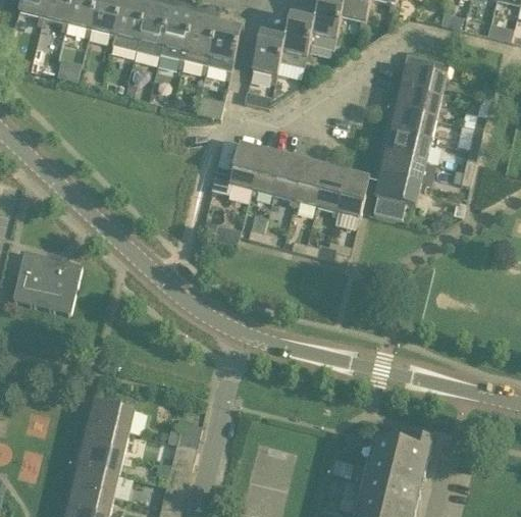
[(20,0),(17,10),(38,15),(36,23),(41,24),(47,0),(20,0)]
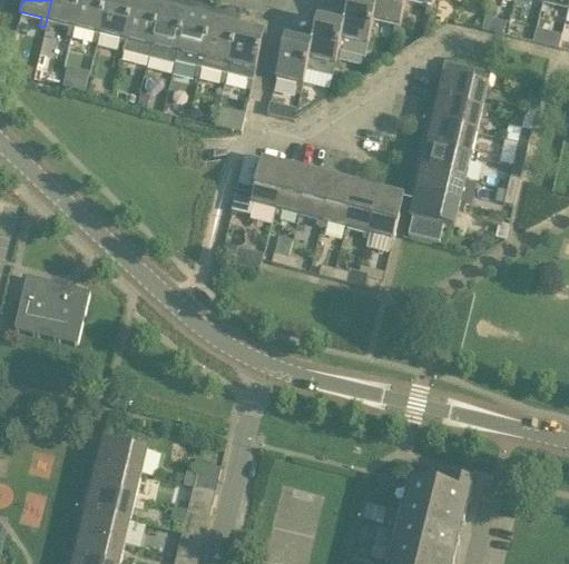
[(51,0),(45,27),(47,18),(68,23),(66,32),(70,33),(78,0),(51,0)]
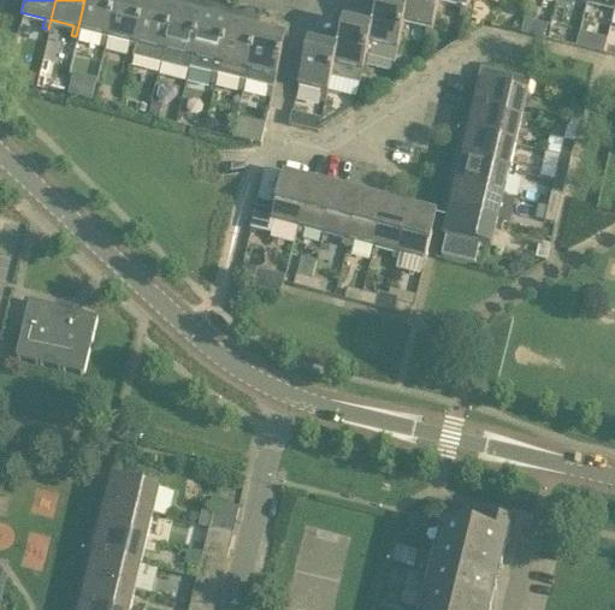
[(84,0),(76,36),(77,36),(80,27),(101,31),(99,41),(105,42),(114,0),(84,0)]
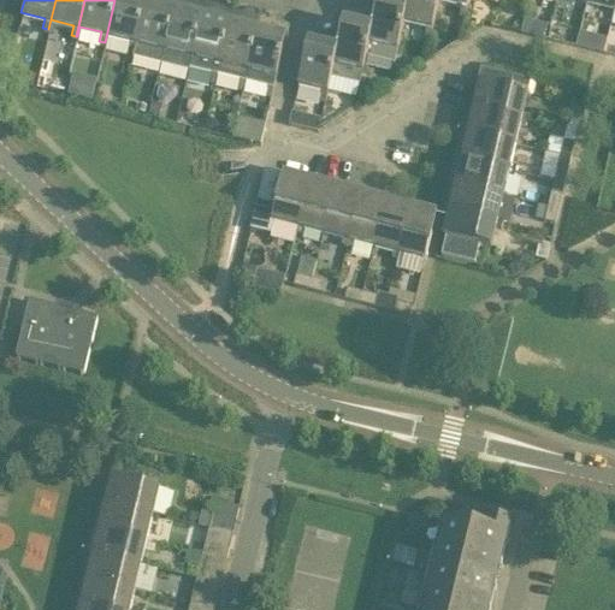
[(114,0),(105,42),(107,33),(130,39),(128,48),(132,49),(145,0),(114,0)]
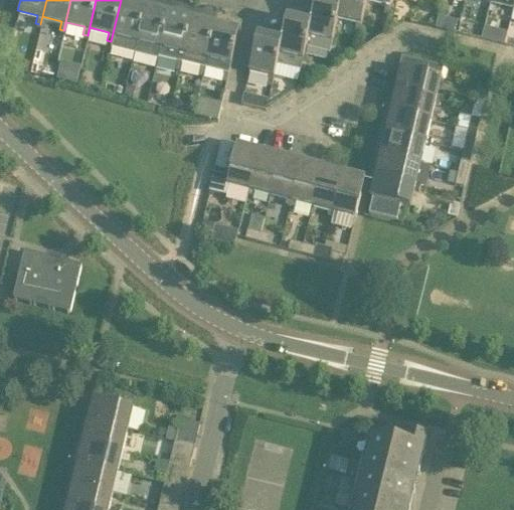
[(121,0),(111,41),(111,44),(133,50),(145,5),(132,2),(131,0),(121,0)]
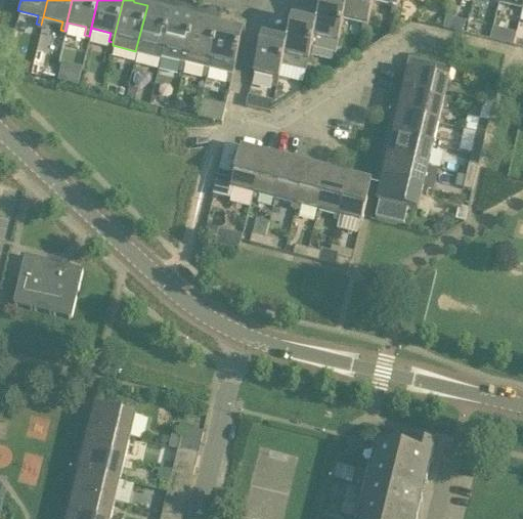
[(148,0),(147,5),(135,51),(160,57),(174,0),(171,10),(158,7),(156,0),(148,0)]
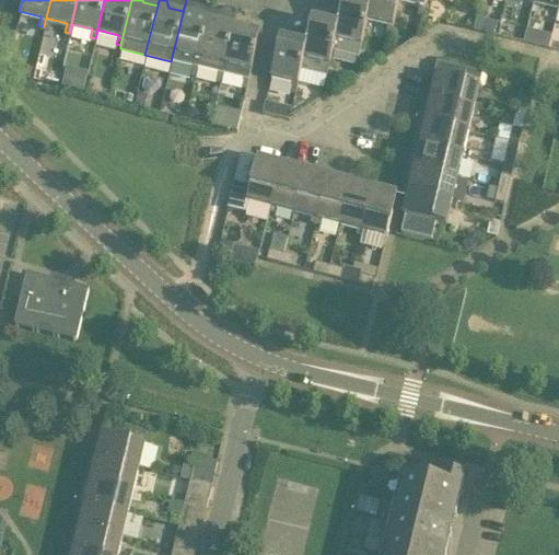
[(186,0),(171,61),(172,61),(172,59),(193,65),(190,73),(195,74),(209,18),(195,14),(190,0),(186,0)]
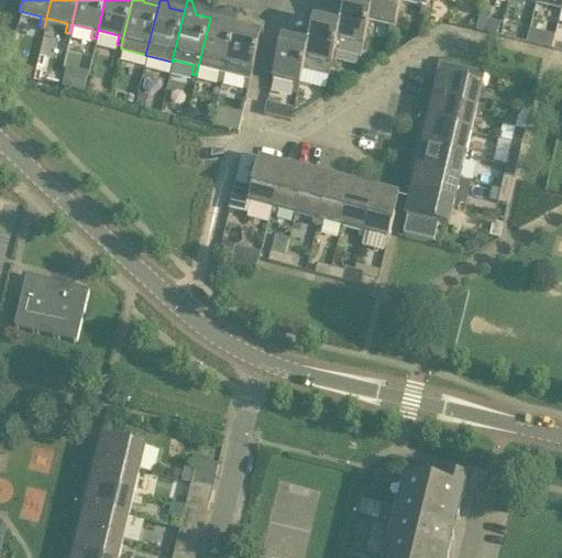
[(342,12),(340,22),(333,48),(360,54),(361,50),(368,15),(372,3),(359,0),(344,0),(343,4),(340,4),(342,12)]
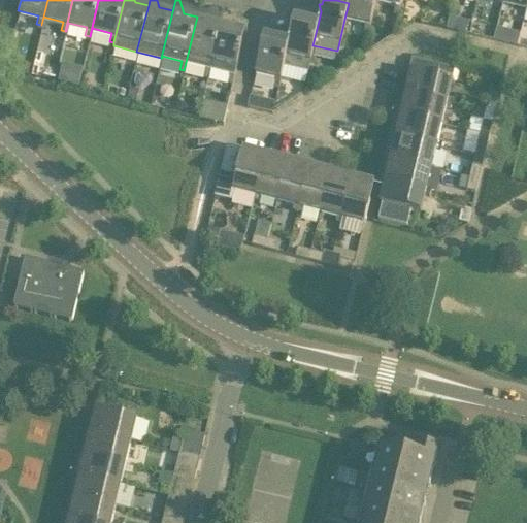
[(349,0),(349,3),(346,14),(365,20),(363,27),(368,28),(374,0),(349,0)]
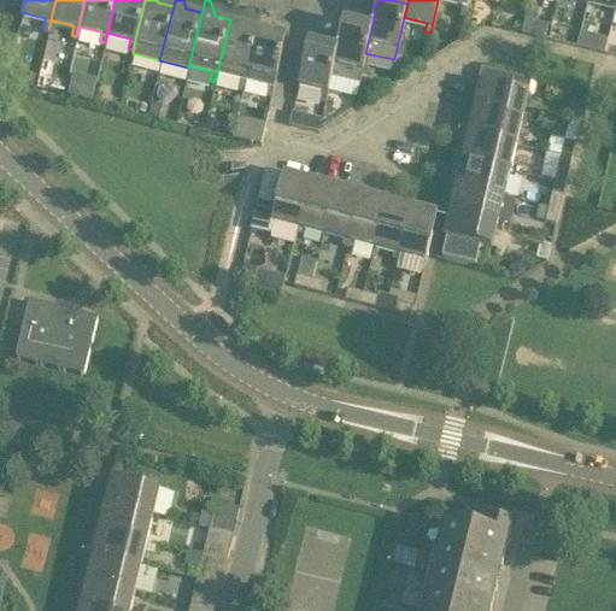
[(234,4),(230,19),(215,82),(216,82),(218,72),(240,77),(238,87),(242,88),(262,11),(260,11),(257,25),(244,23),(239,5),(234,4)]
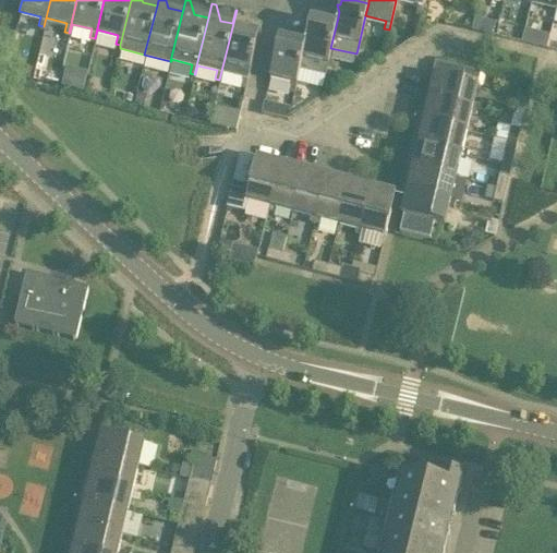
[(325,73),(330,48),(337,22),(323,20),(318,4),(313,3),(309,24),(304,24),(306,32),(306,33),(302,53),(299,67),(325,73)]
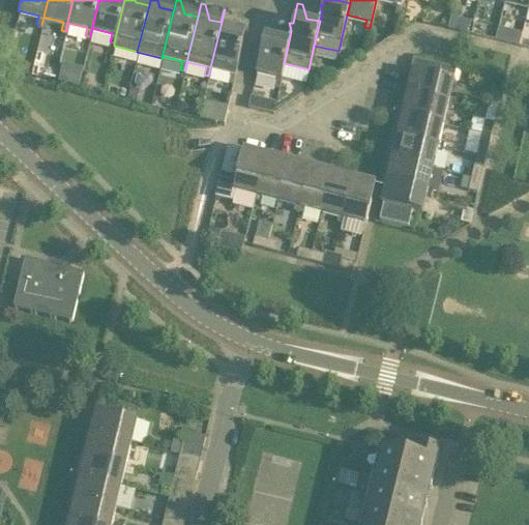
[(245,28),(233,25),(230,10),(225,9),(208,76),(209,76),(211,67),(231,73),(229,81),(232,82),(235,71),(245,28)]
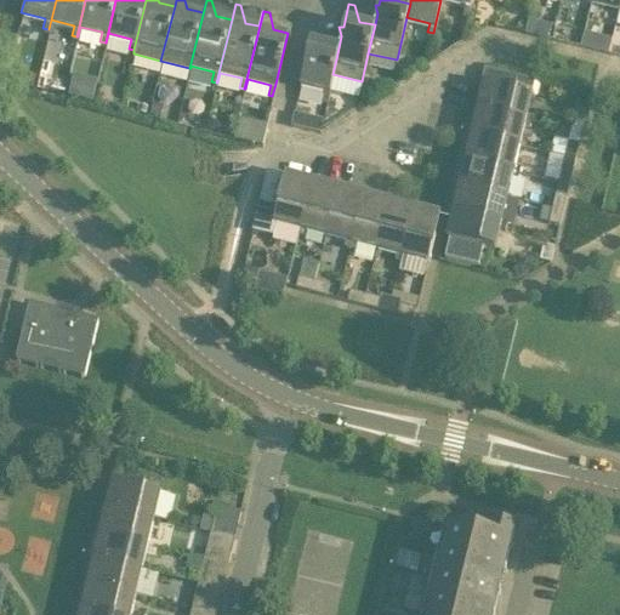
[(538,33),(540,21),(529,17),(525,30),(538,33)]
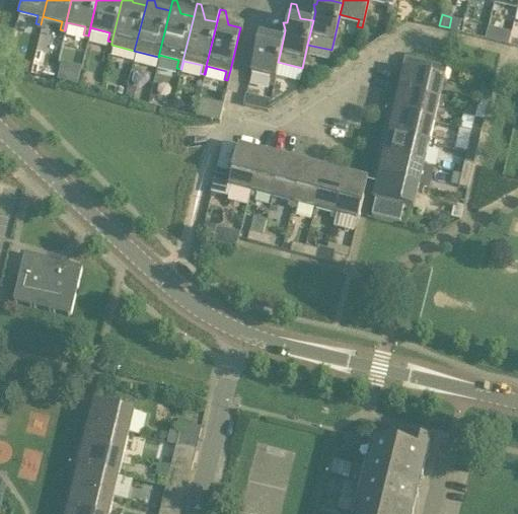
[(263,21),(260,33),(251,69),(271,74),(269,82),(273,83),(278,62),(281,50),(285,30),(283,39),(271,37),(267,22),(263,21)]
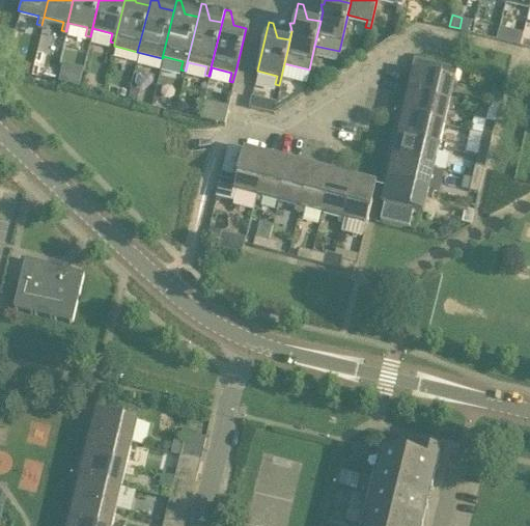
[(502,38),(506,26),(499,24),(495,37),(502,38)]
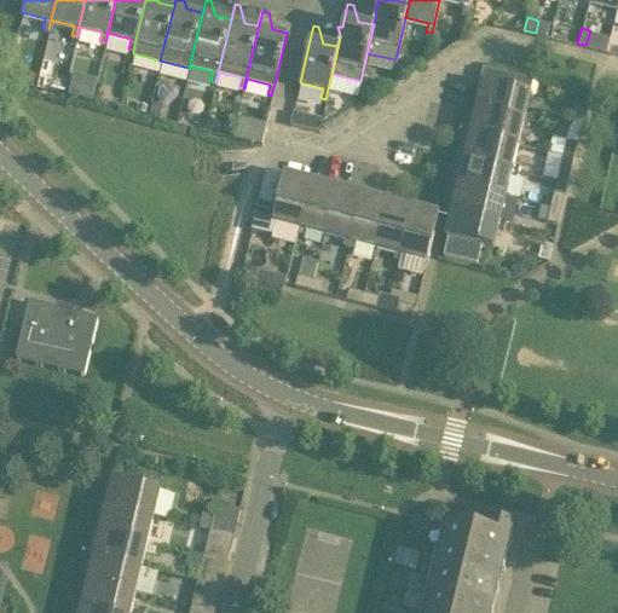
[(88,93),(92,73),(69,69),(65,90),(88,93)]
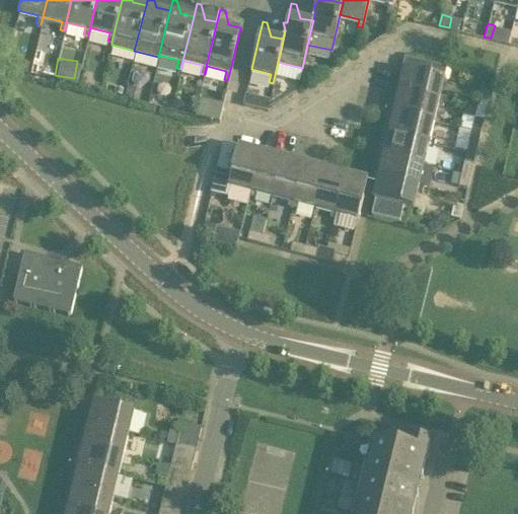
[(440,93),(444,75),(404,66),(399,87),(443,98),(444,94),(440,93)]
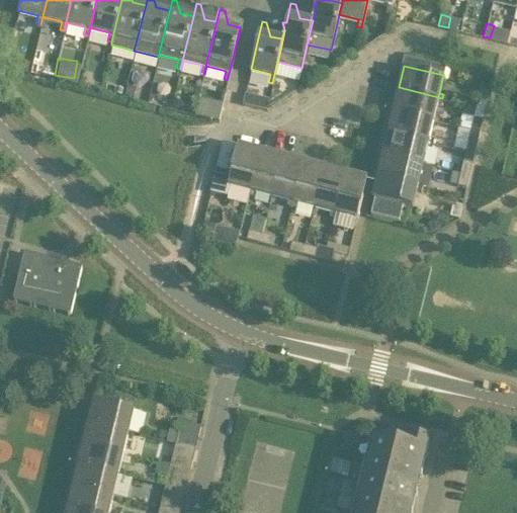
[(124,86),(114,84),(112,92),(121,95),(124,86)]
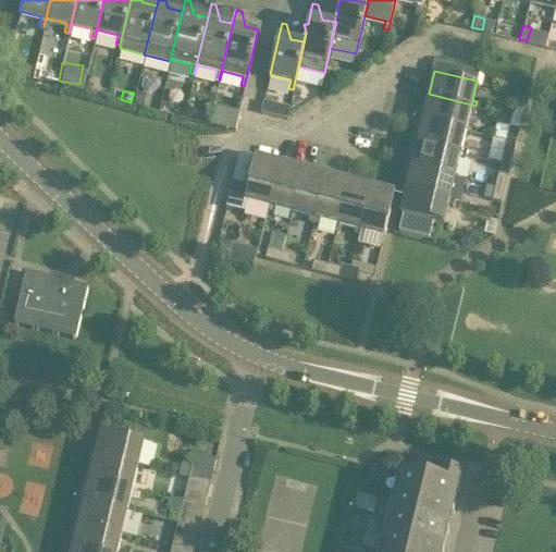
[(522,107),(526,94),(516,92),(513,106),(522,107)]
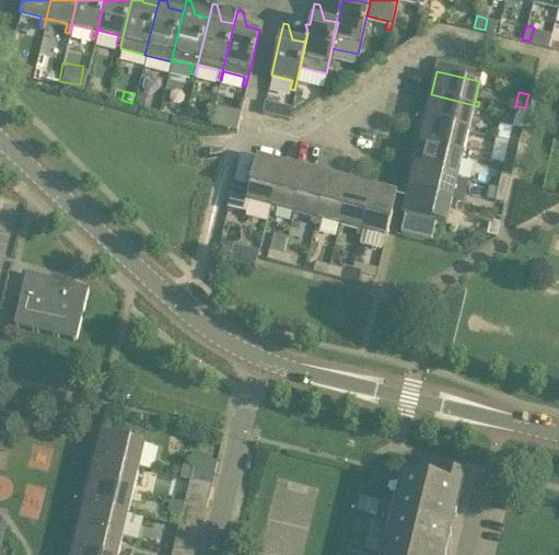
[(424,117),(468,128),(473,111),(477,112),(478,106),(431,94),(424,117)]
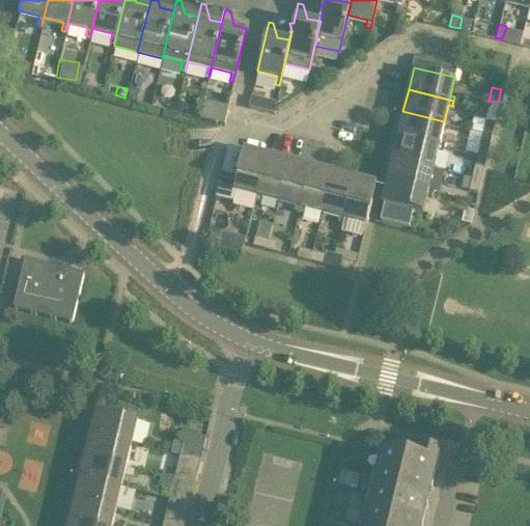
[(200,97),(198,115),(222,119),(225,101),(200,97)]
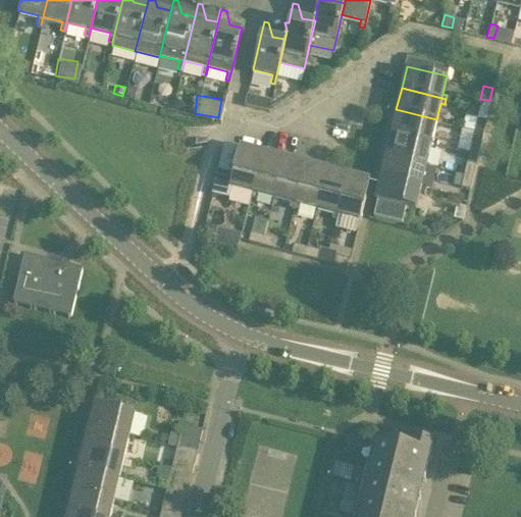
[(432,137),(436,119),(396,109),(391,131),(435,142),(436,138),(432,137)]
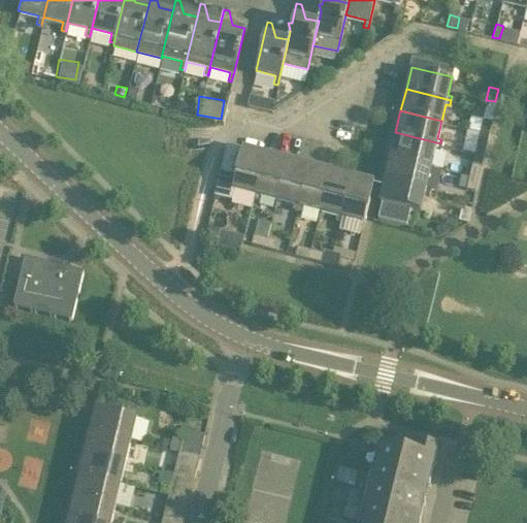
[(479,130),(488,132),(491,120),(482,118),(479,130)]
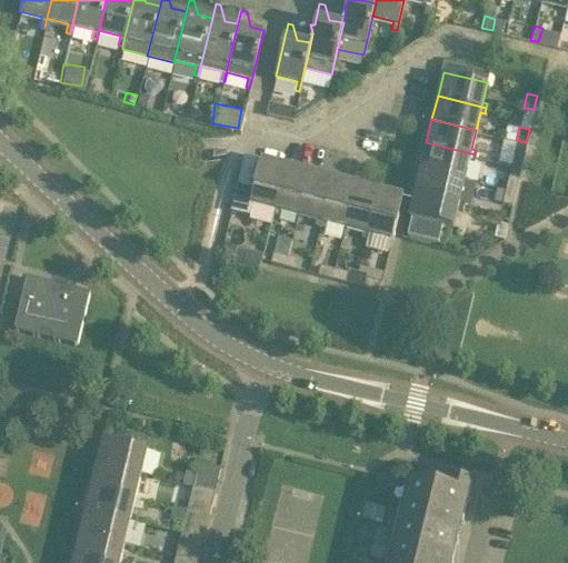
[(526,142),(516,140),(514,154),(522,157),(526,142)]
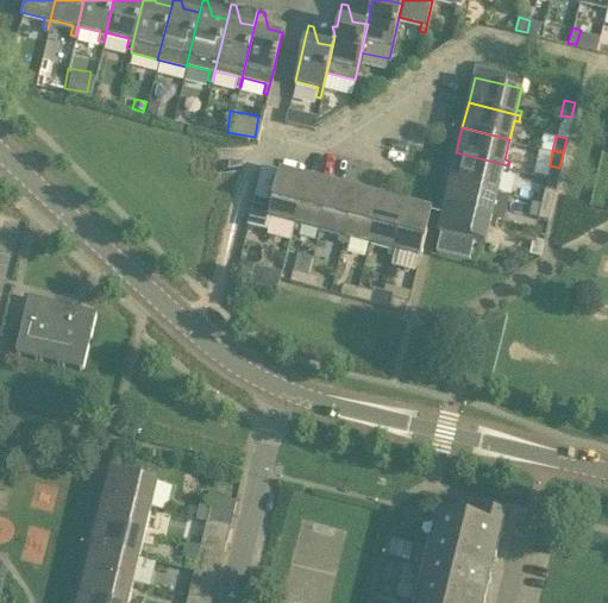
[(450,177),(497,189),(502,171),(506,173),(508,165),(456,152),(450,177)]
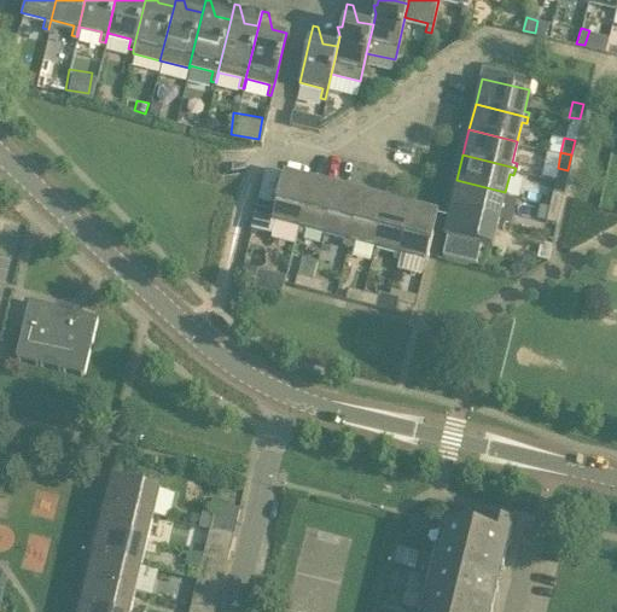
[(271,231),(273,217),(292,222),(291,229),(297,231),(298,225),(310,178),(284,170),(284,173),(266,168),(250,226),(271,231)]
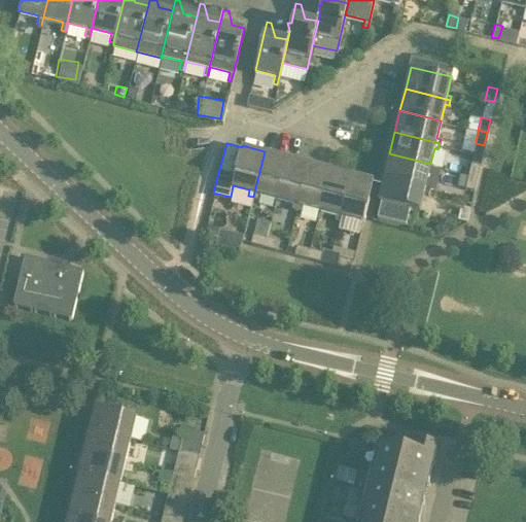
[(265,151),(254,192),(276,197),(286,157),(265,151)]
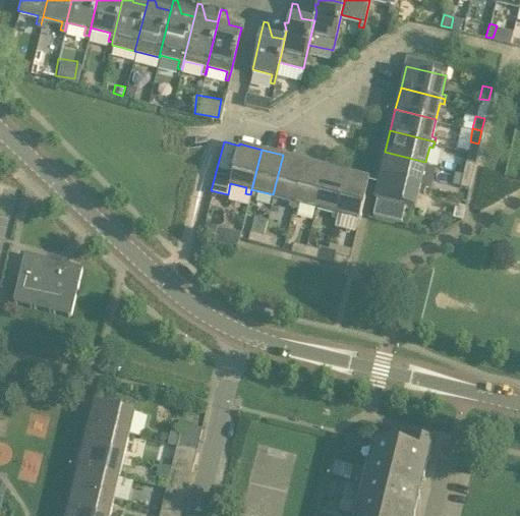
[(421,180),(425,162),(385,152),(380,173),(424,184),(424,181),(421,180)]
